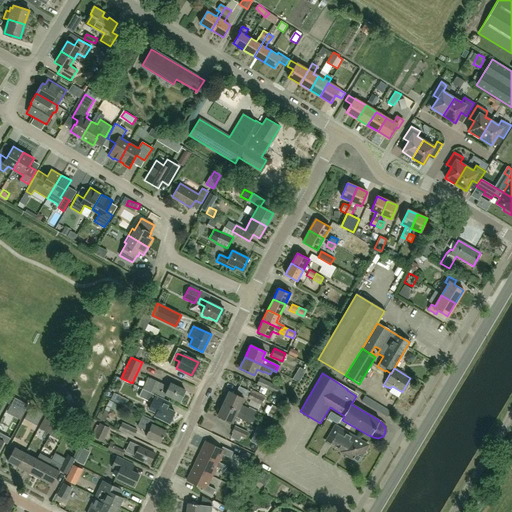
[(148,377),(142,389),(163,399),(166,394),(179,401),(185,390),(169,383),(168,386),(155,380),(148,377)]
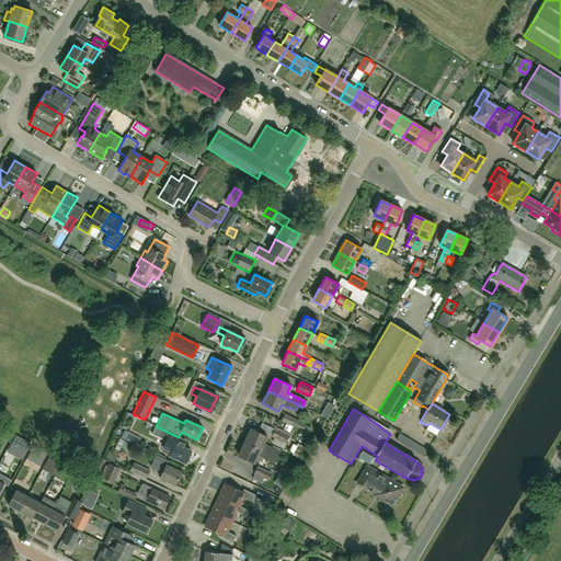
[(281,421),(302,431),(309,434),(312,427),(310,426),(309,427),(306,425),(306,424),(285,414),(281,421)]
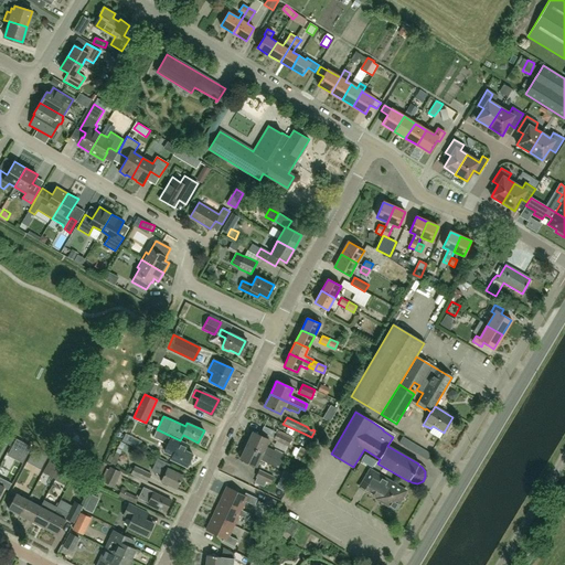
[(192,455),(185,451),(189,445),(180,440),(157,429),(153,436),(168,444),(164,450),(172,455),(170,459),(187,467),(192,455)]
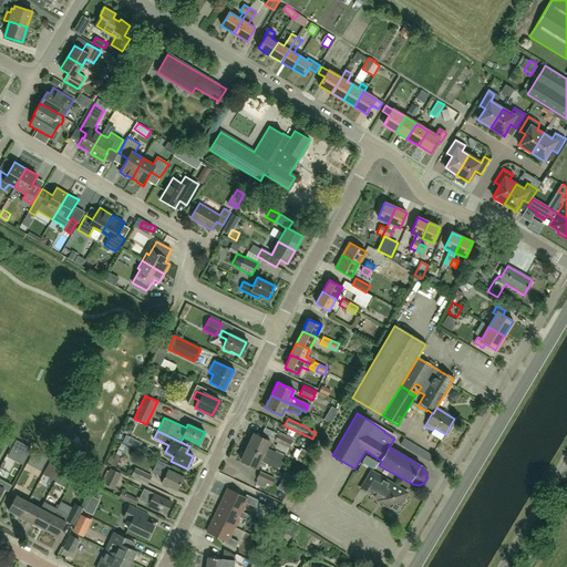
[(0,441),(10,447),(14,440),(3,433),(0,437),(0,441)]
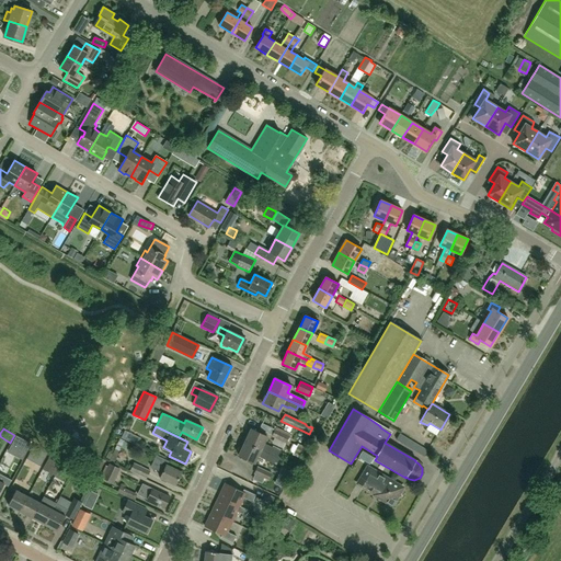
[(251,430),(244,443),(278,459),(282,453),(263,444),(266,437),(251,430)]
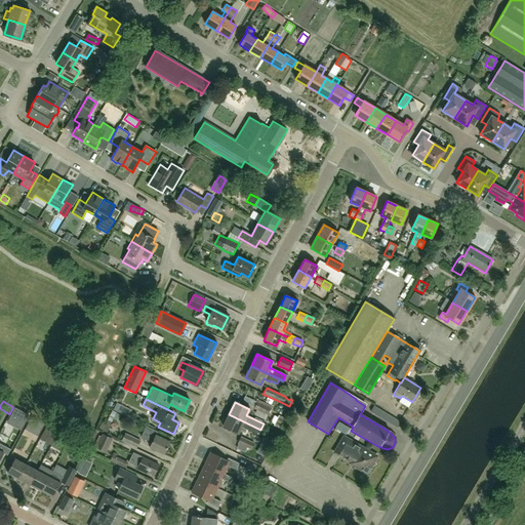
[(253,409),(268,415),(271,408),(257,402),(253,409)]
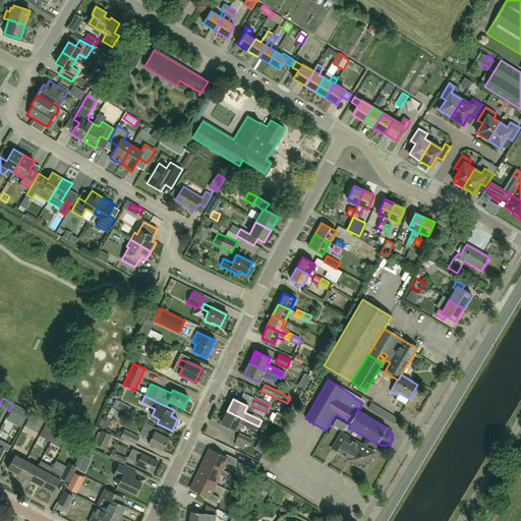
[(367,408),(377,414),(381,408),(370,403),(367,408)]
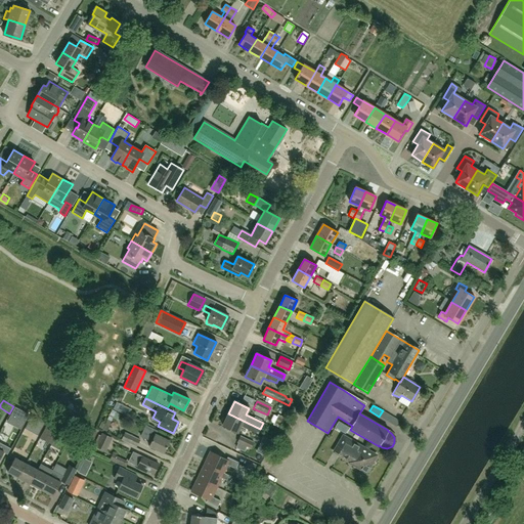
[(257,434),(260,429),(228,413),(222,426),(237,433),(241,426),(257,434)]
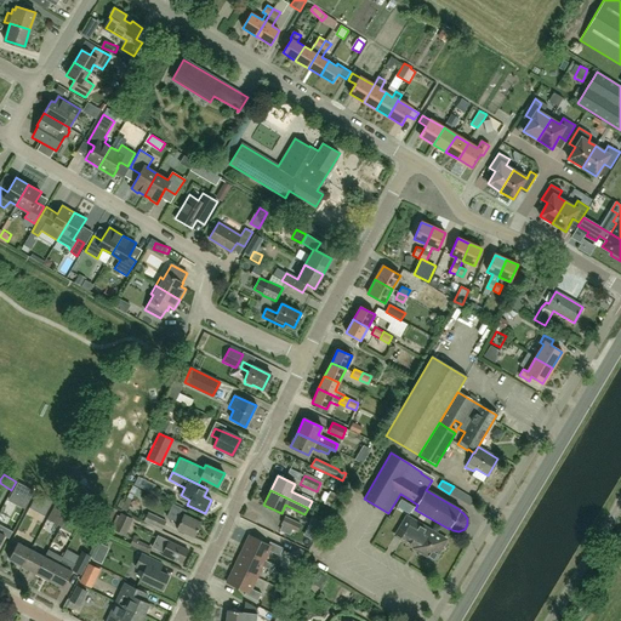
[(176,529),(194,536),(200,523),(183,514),(186,510),(172,503),(166,517),(180,523),(176,529)]
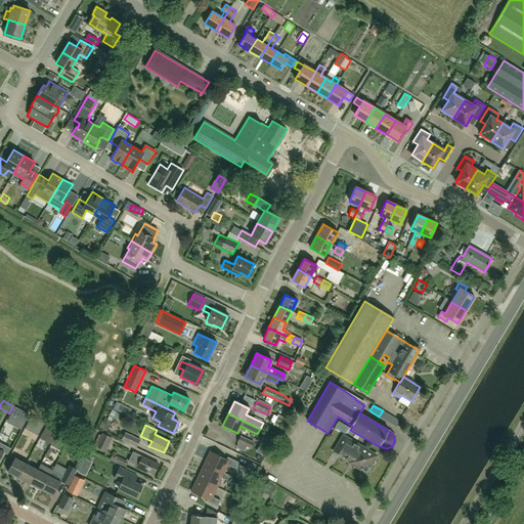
[(121,440),(136,447),(140,440),(125,432),(121,440)]
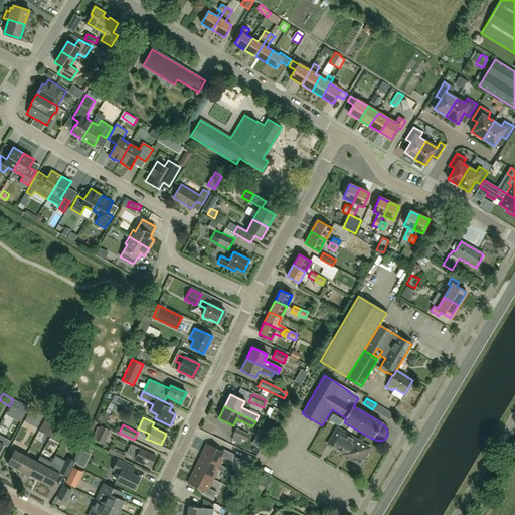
[(110,431),(101,425),(99,428),(97,427),(93,437),(95,437),(94,439),(104,444),(110,431)]
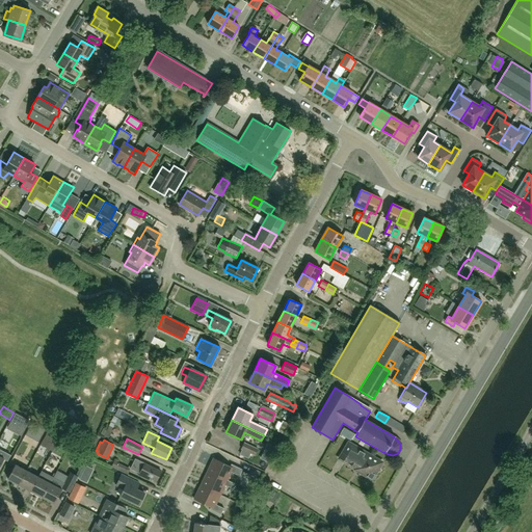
[(241,449),(255,456),(258,449),(244,443),(241,449)]
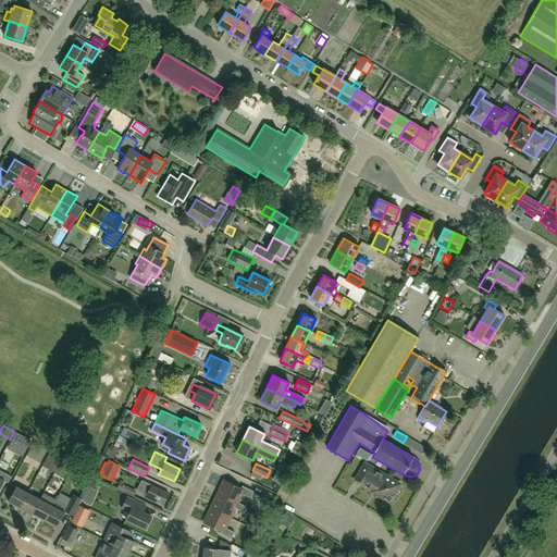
[(398,486),(398,484),(363,463),(355,480),(360,483),(359,484),(370,491),(370,492),(387,503),(390,502),(398,486)]
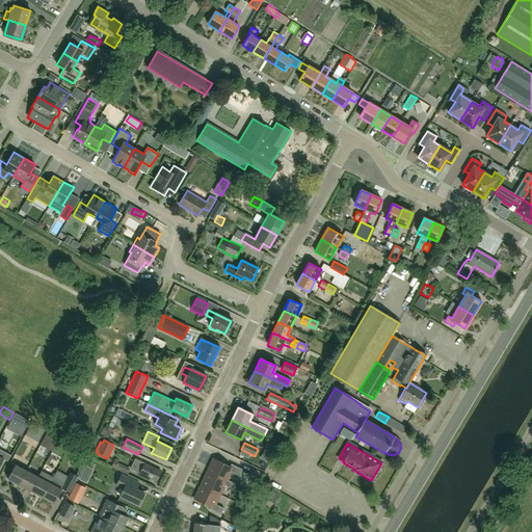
[(160,471),(143,463),(134,458),(130,469),(138,473),(137,476),(148,480),(149,478),(155,481),(160,471)]
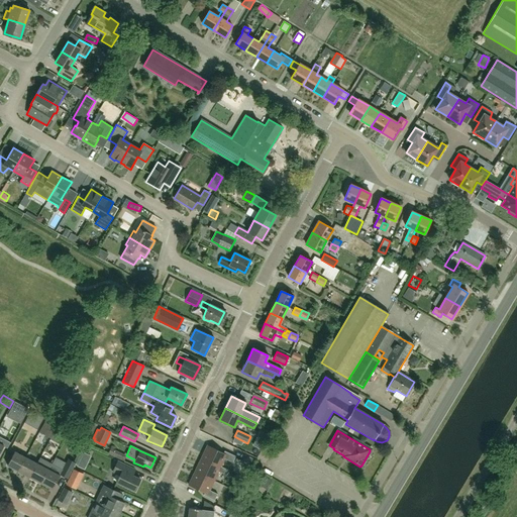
[(201,457),(202,458),(221,468),(225,459),(232,462),(235,456),(225,451),(224,452),(209,445),(205,453),(204,452),(201,457)]
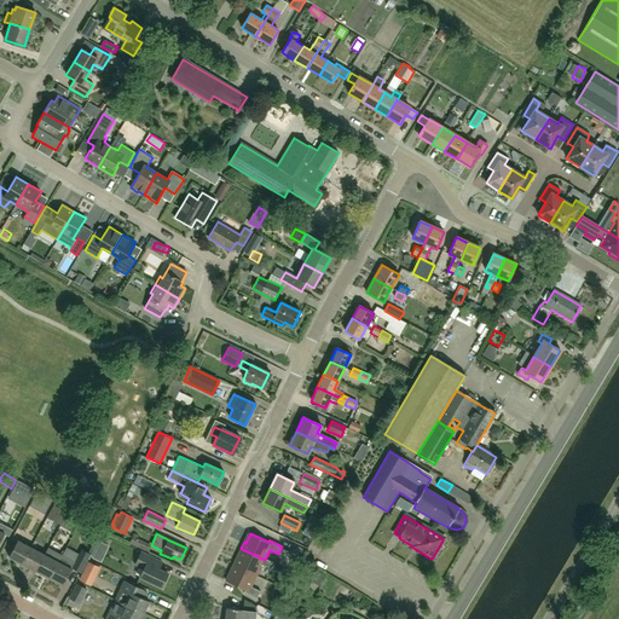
[(129,543),(142,549),(144,542),(133,537),(129,543)]
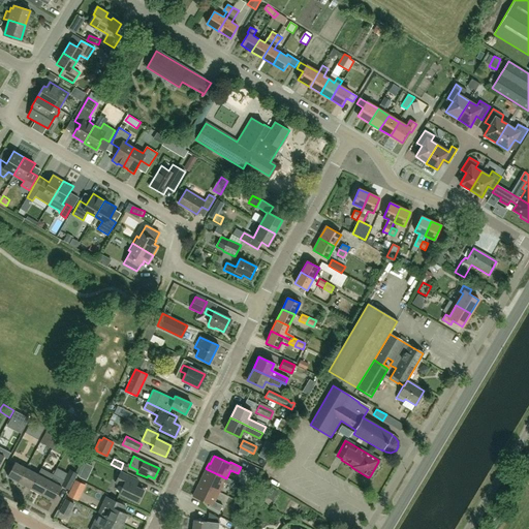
[(6,476),(19,483),(26,469),(13,463),(6,476)]
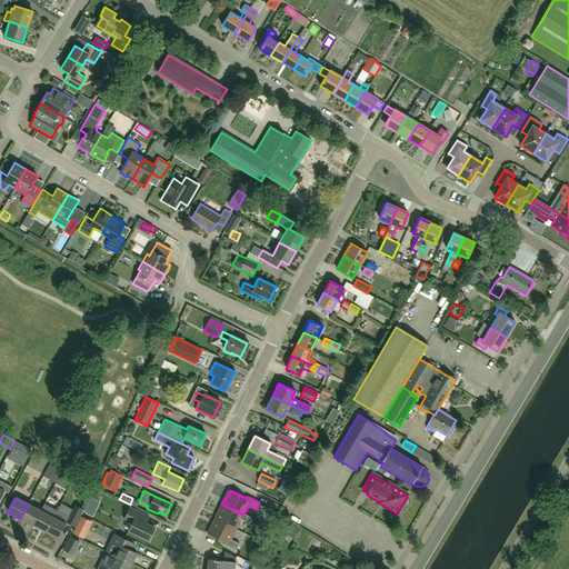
[(40,511),(28,505),(20,519),(32,526),(40,511)]
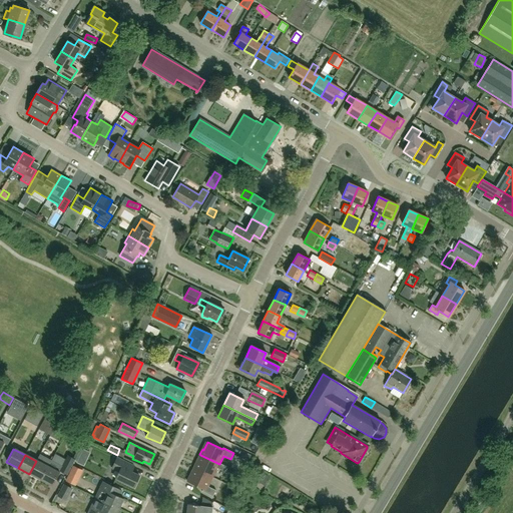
[(192,467),(194,468),(213,477),(217,468),(224,472),(226,467),(219,464),(200,455),(197,462),(195,462),(192,467)]
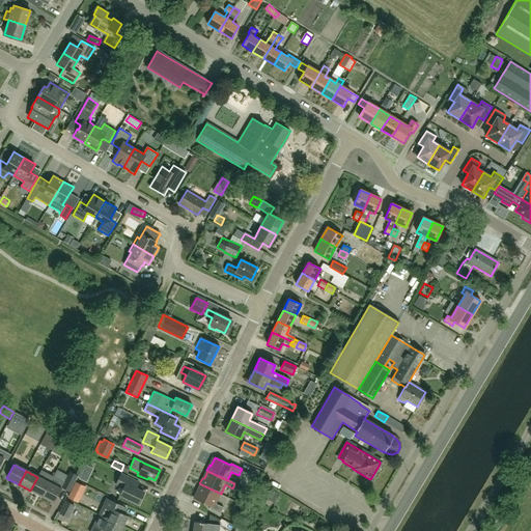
[(54,503),(61,488),(61,487),(68,491),(77,475),(70,472),(64,482),(52,476),(49,482),(42,497),(54,503)]
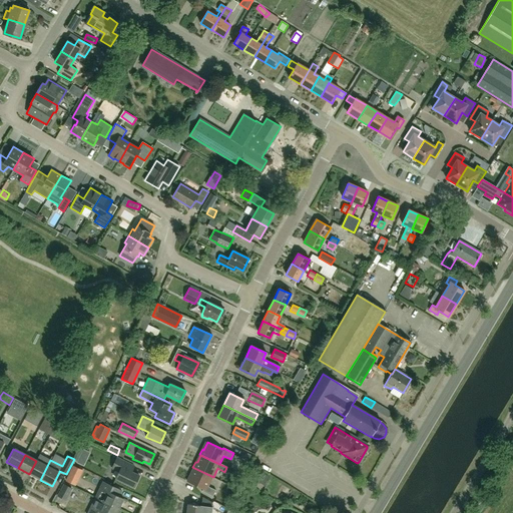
[(114,478),(132,487),(138,475),(132,472),(134,467),(116,458),(111,468),(118,472),(114,478)]
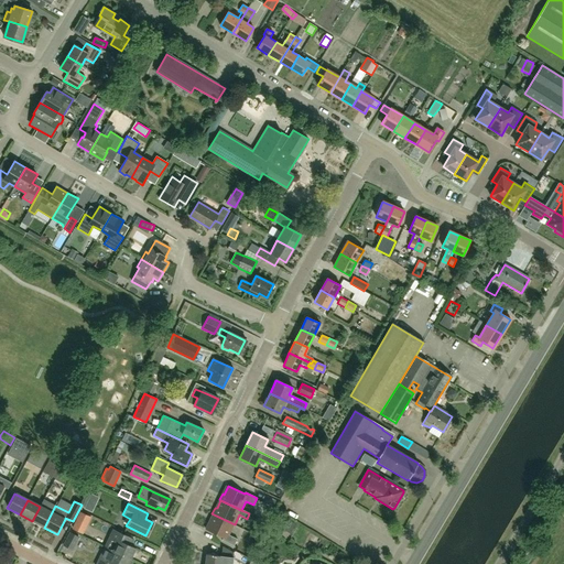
[(40,507),(32,521),(44,528),(52,512),(40,507)]
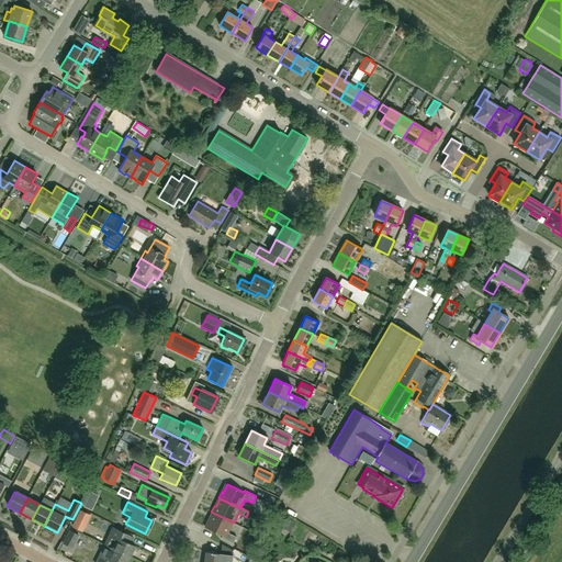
[(80,509),(71,527),(82,532),(91,515),(80,509)]
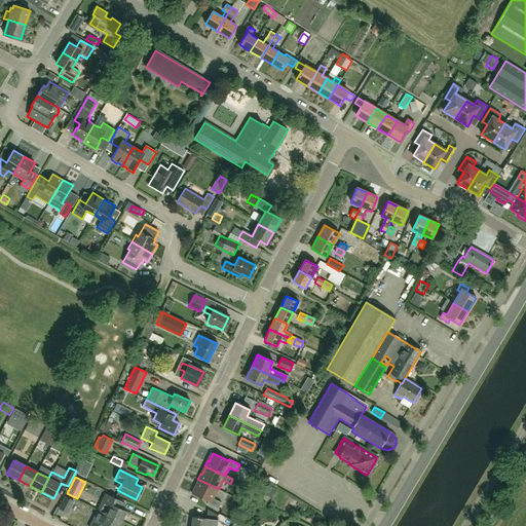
[(214,499),(219,489),(199,480),(196,487),(194,486),(191,492),(209,500),(208,503),(218,509),(221,502),(214,499)]
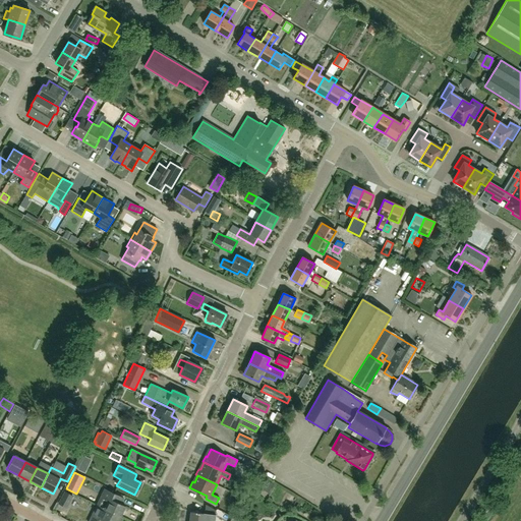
[(104,489),(97,506),(121,517),(125,507),(119,504),(122,498),(115,495),(104,489)]
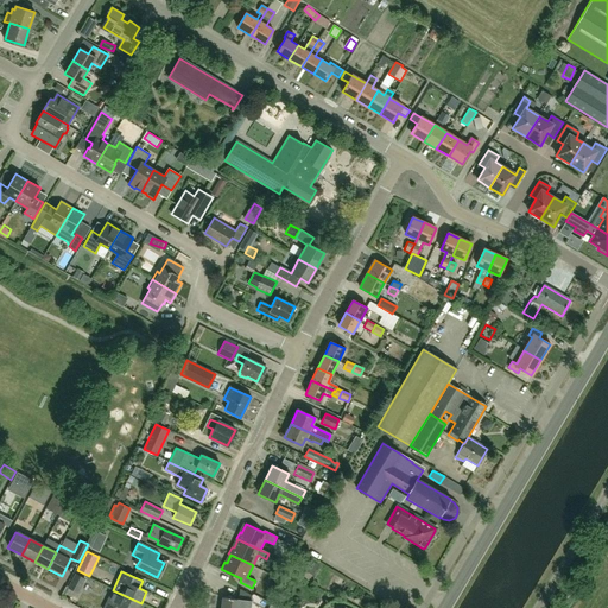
[(68,588),(77,594),(86,580),(75,575),(68,588)]
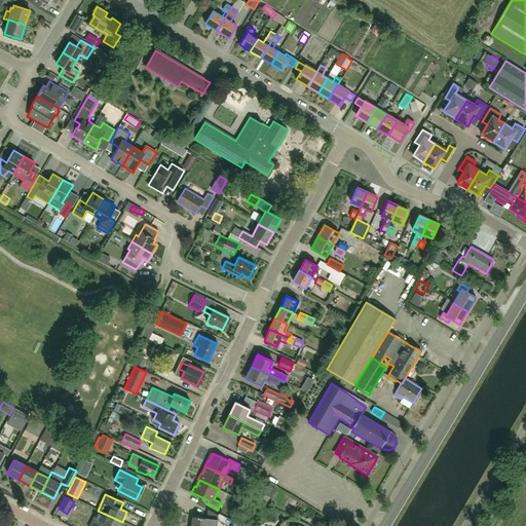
[(191,517),(190,525),(217,525),(218,516),(209,510),(208,519),(191,517)]
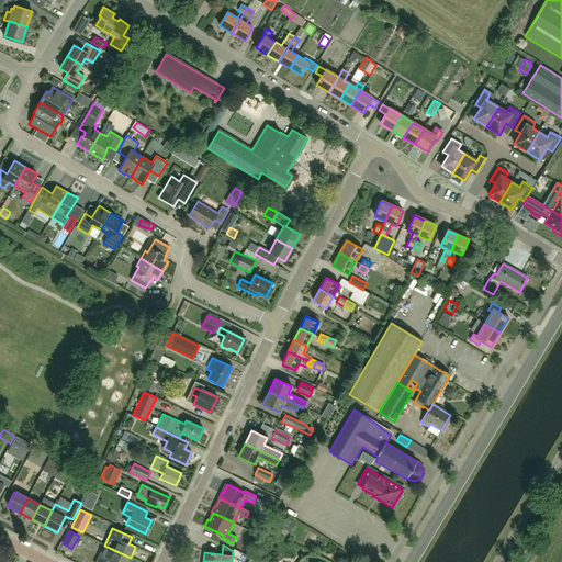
[(127,561),(131,558),(104,546),(96,561),(127,561)]
